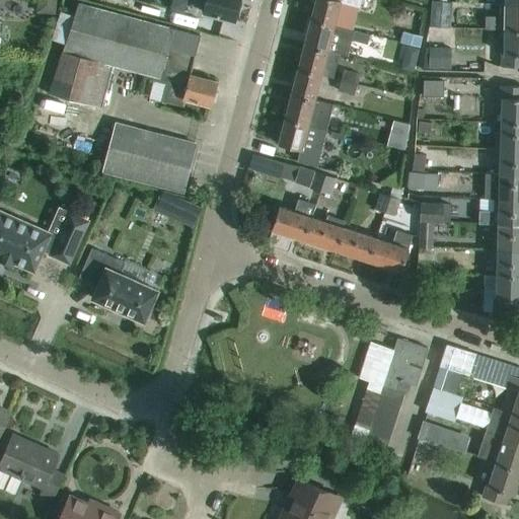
[(233,20),(238,0),(206,0),(203,12),(233,20)]
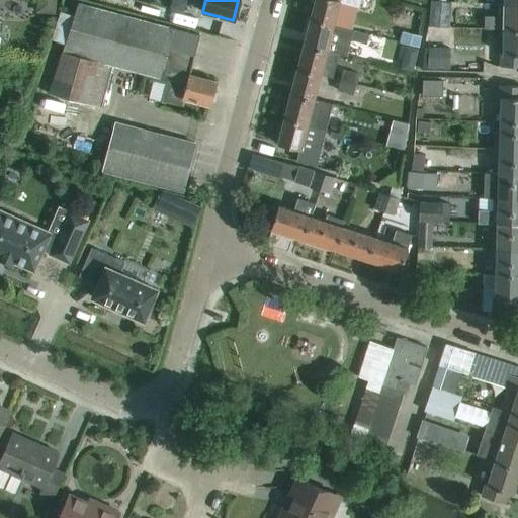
[(314,0),(310,18),(334,24),(340,2),(358,7),(360,0),(314,0)]
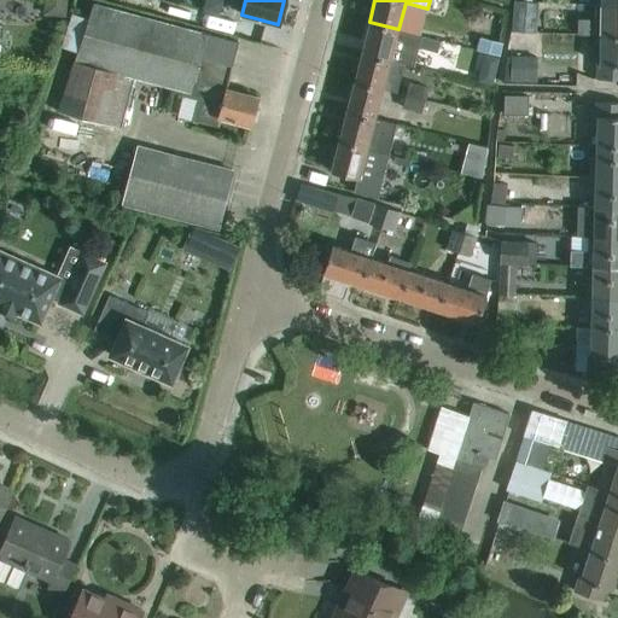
[(535,33),(538,1),(518,0),(513,0),(511,30),(535,33)]
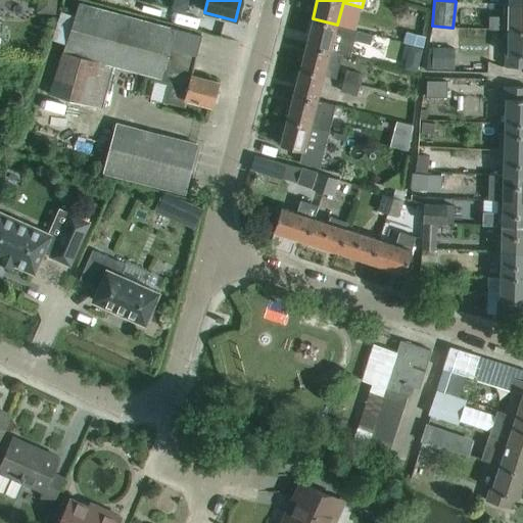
[(201,36),(182,31),(84,4),(80,3),(76,15),(60,10),(51,39),(66,44),(49,96),(99,109),(111,66),(158,79),(158,83),(167,84),(162,101),(183,106),(185,98),(212,106),(219,82),(191,75),(201,36)]
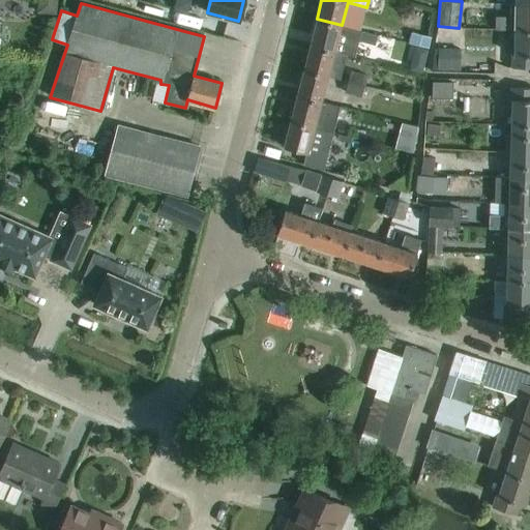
[(529,29),(529,3),(509,3),(508,16),(495,16),(495,29),(514,29),(529,29)]
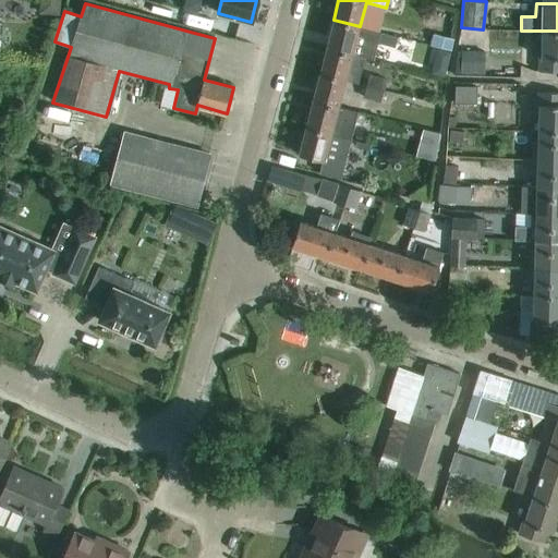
[(395,49),(398,38),(380,33),(360,27),(360,26),(334,20),(327,46),(365,57),(373,59),(377,44),(395,49)]
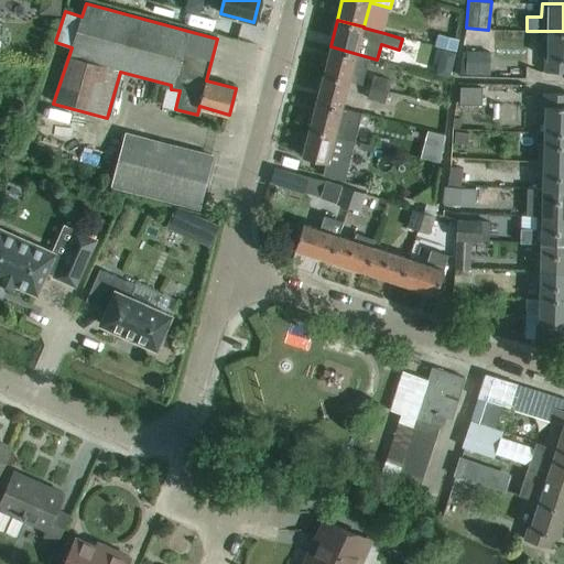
[(563,31),(548,31),(546,57),(544,57),(544,71),(563,72),(563,31)]
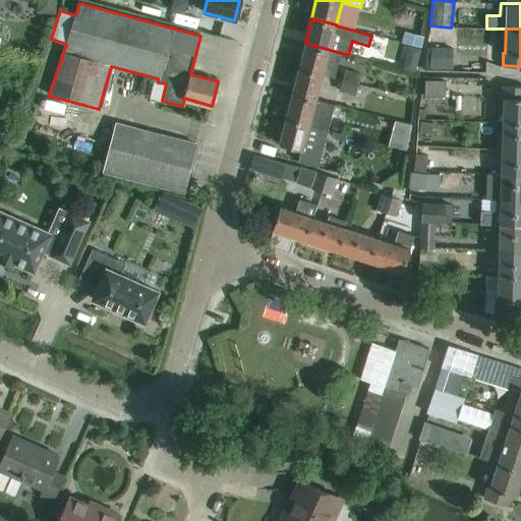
[(334,77),(341,53),(305,43),(298,68),(323,74),(334,77)]
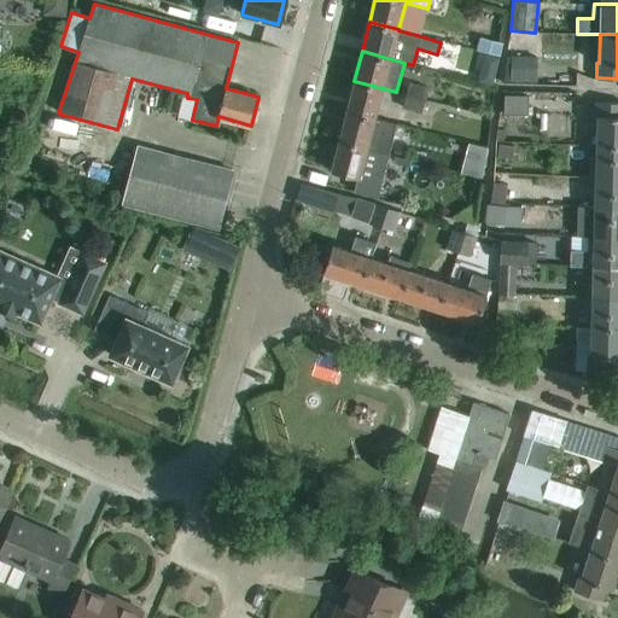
[(536,81),(537,57),(511,56),(511,57),(506,57),(503,81),(509,81),(509,80),(536,81)]
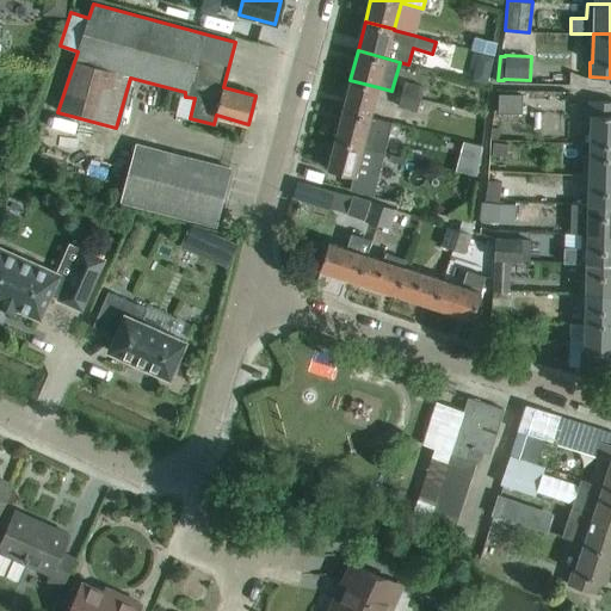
[(370,117),(378,87),(350,80),(343,110),(370,117)]
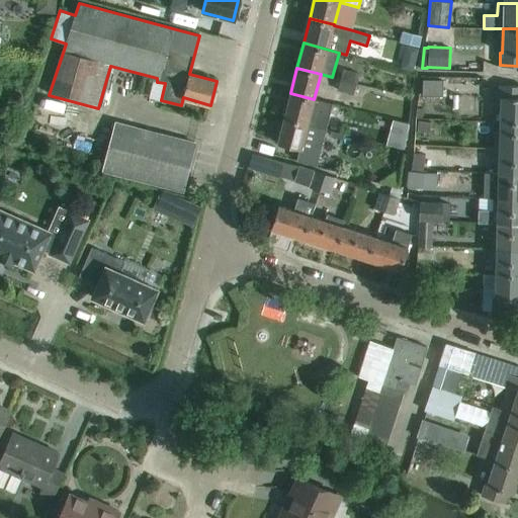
[(342,69),(339,79),(356,84),(359,74),(342,69)]
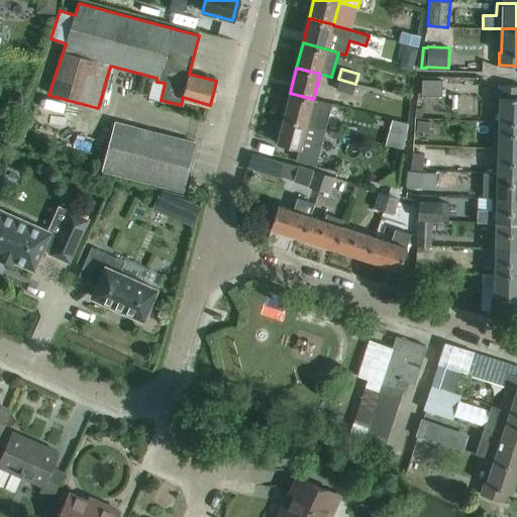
[(352,95),(355,84),(338,79),(335,90),(352,95)]
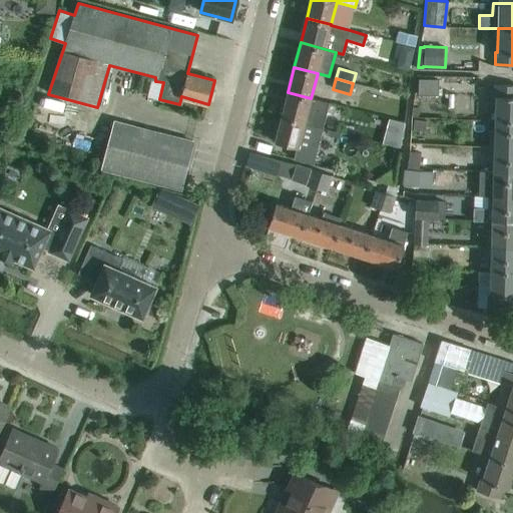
[(418,78),(417,95),(438,95),(438,79),(418,78)]
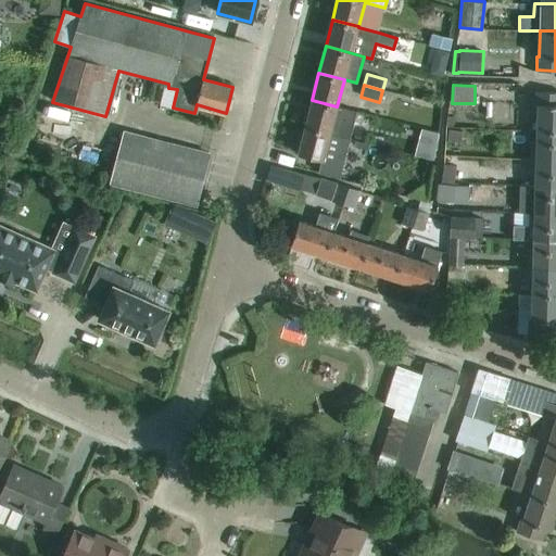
[(555,91),(535,91),(535,104),(538,104),(536,130),(555,130),(555,91)]
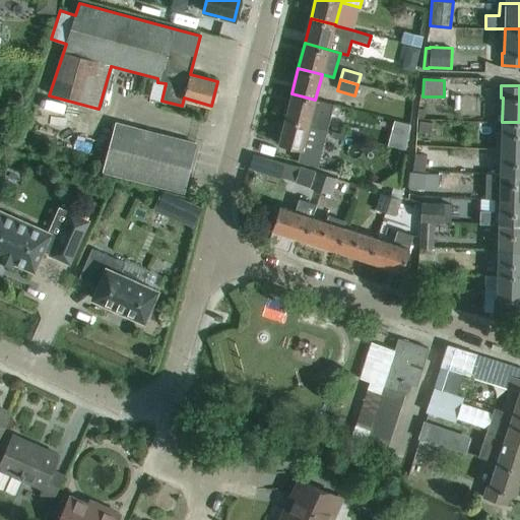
[(309,125),(315,100),(291,93),(284,118),(309,125)]
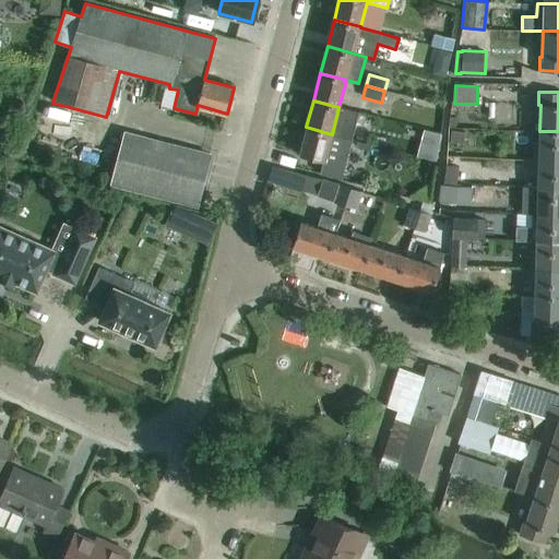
[(36,115),(27,134),(44,141),(52,121),(36,115)]
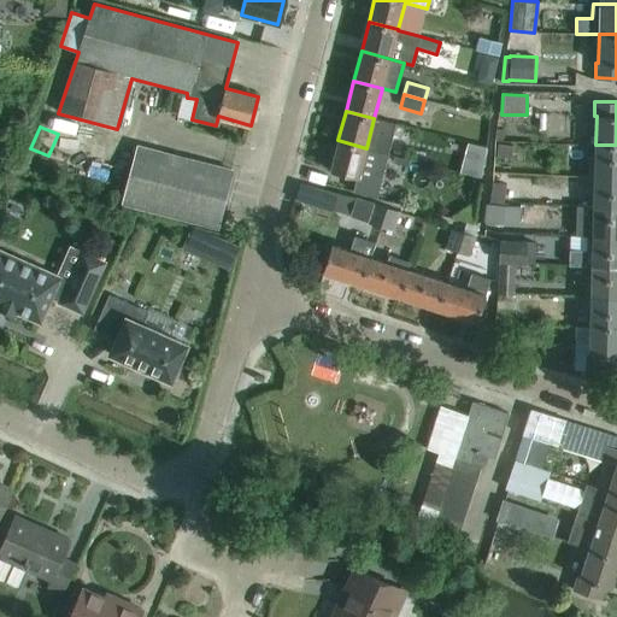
[(338,140),(330,170),(353,176),(356,177),(352,189),(376,195),(387,153),(366,148),(338,140)]
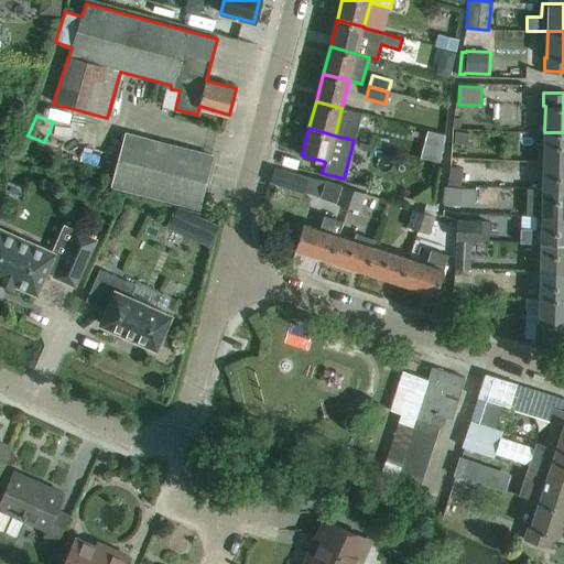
[(563,160),(563,132),(544,132),(544,144),(537,143),(537,160),(563,160)]
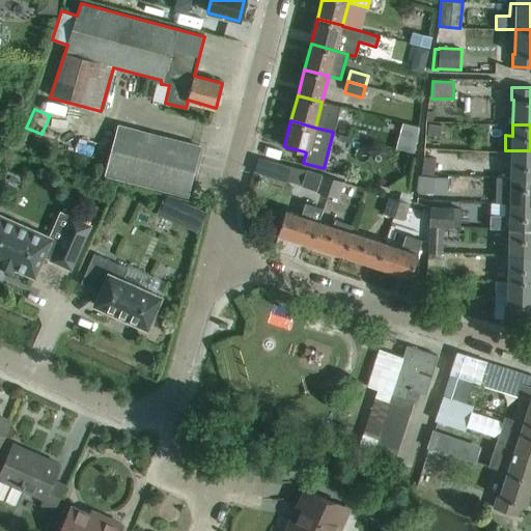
[(187,195),(199,146),(178,141),(118,127),(106,175),(166,190),(187,195)]
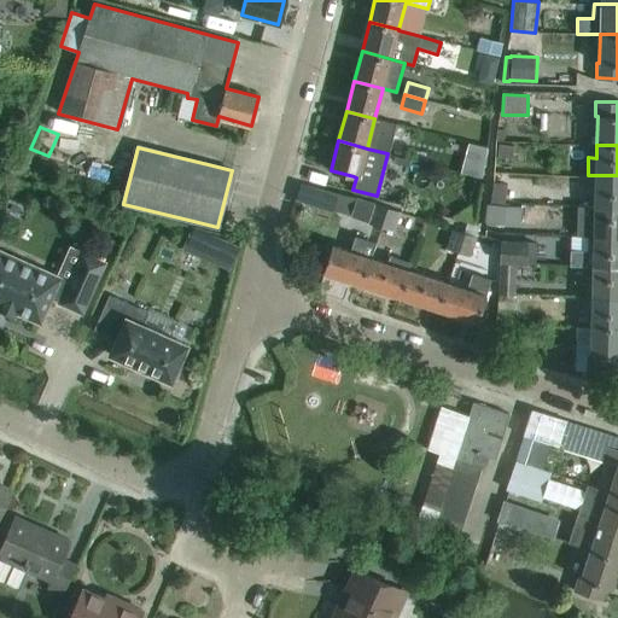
[(27,175),(29,164),(16,161),(13,172),(27,175)]
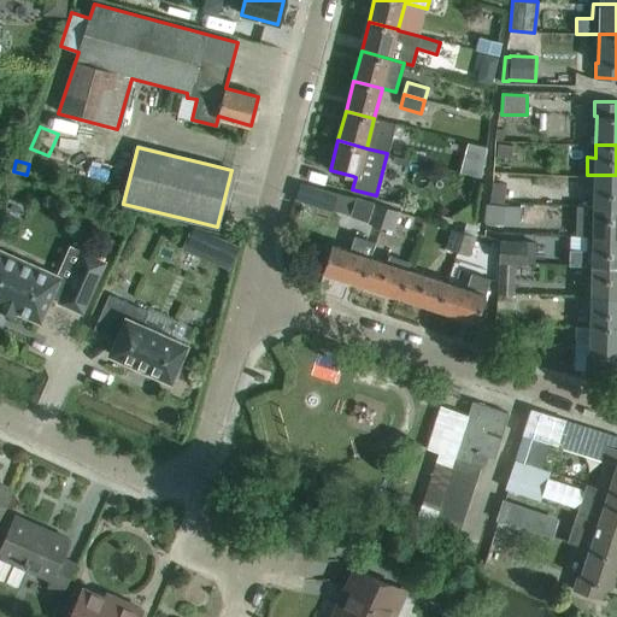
[(616,205),(616,175),(587,175),(587,194),(593,195),(593,205),(616,205)]
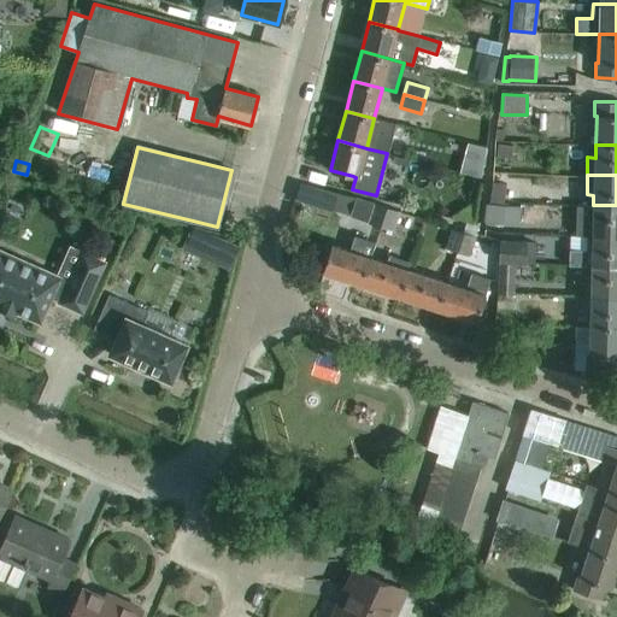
[(504,204),(506,183),(492,181),(488,201),(504,204)]
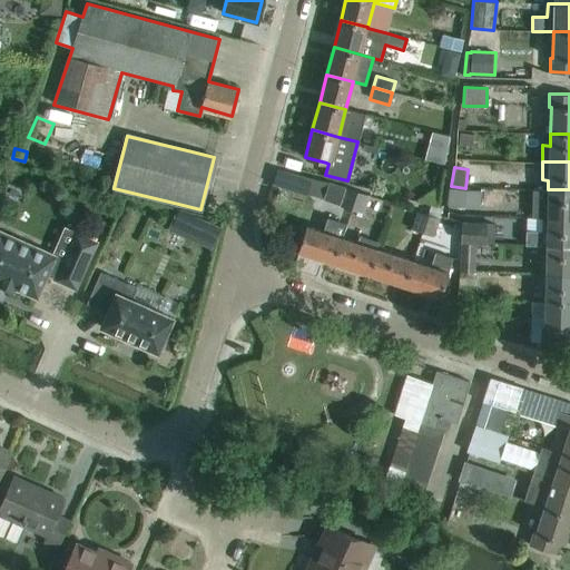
[(351,209),(356,192),(345,187),(340,206),(351,209)]
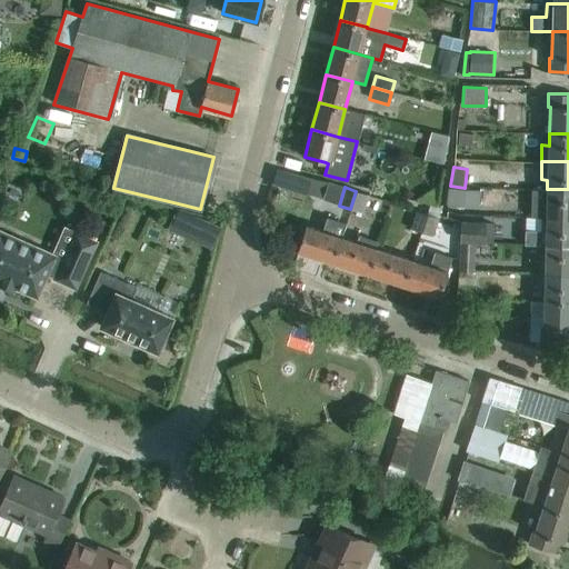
[(448,187),(446,206),(448,206),(463,207),(479,209),(480,191),(466,189),(448,187)]
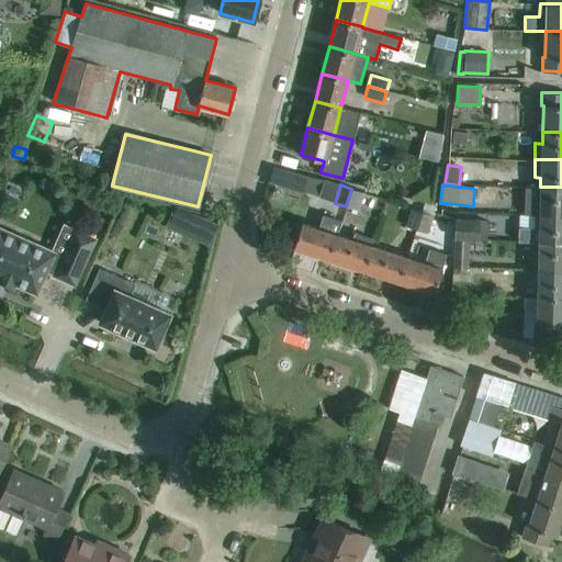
[(561,214),(561,187),(540,187),(525,187),(524,214),(532,214),(561,214)]
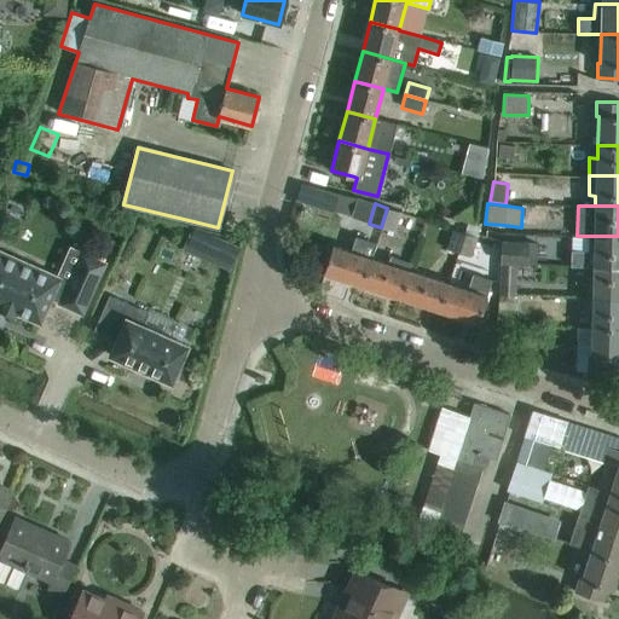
[(394,232),(400,213),(387,208),(381,227),(394,232)]
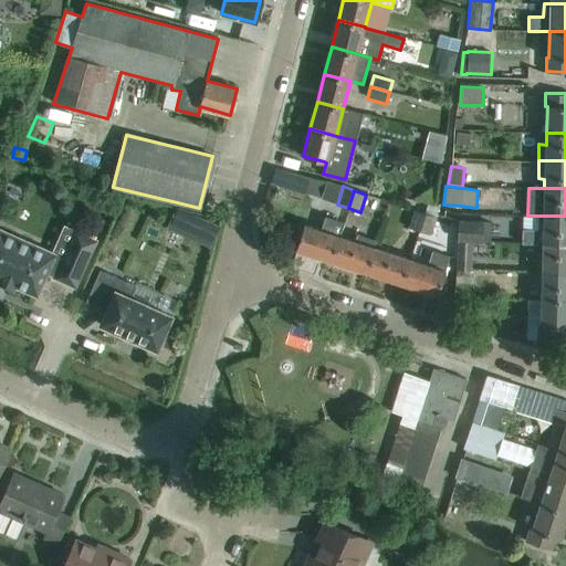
[(417,231),(423,212),(412,209),(406,227),(417,231)]
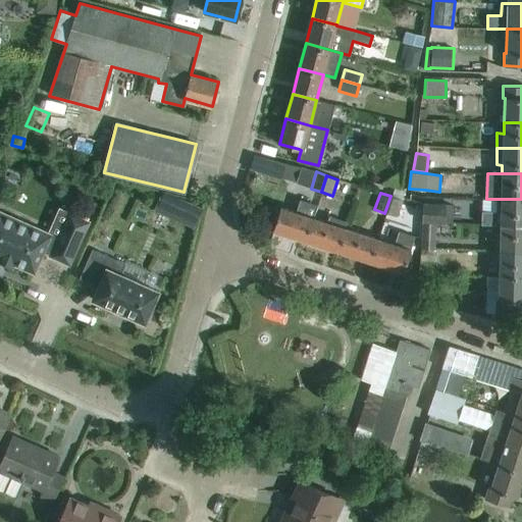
[(402,200),(390,196),(384,213),(397,217),(402,200)]
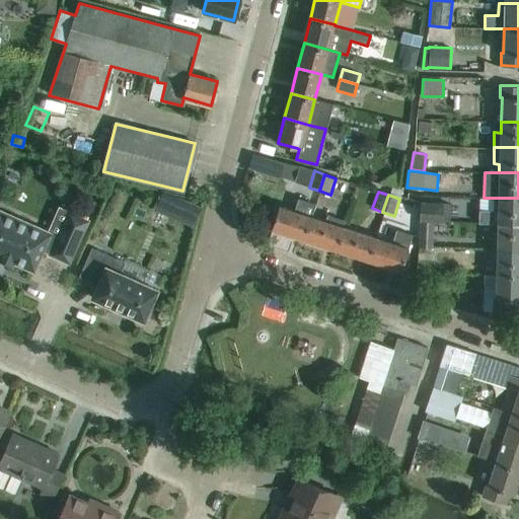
[(303,238),(315,204),(297,198),(293,211),(278,206),(271,228),(303,238)]
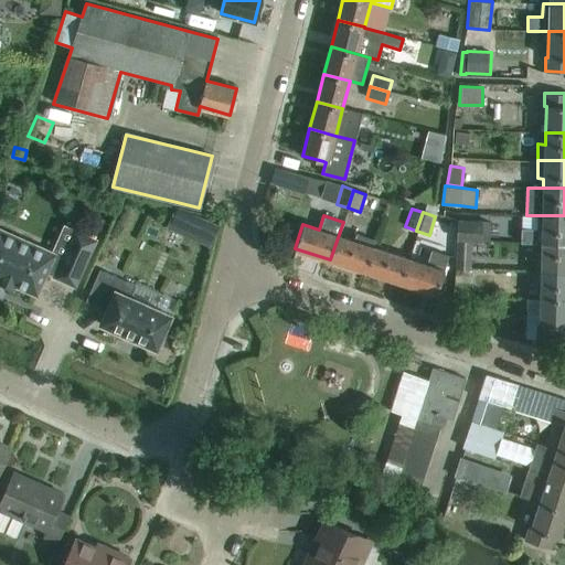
[(564,243),(564,215),(535,215),(535,227),(521,226),(520,242),(541,243),(564,243)]
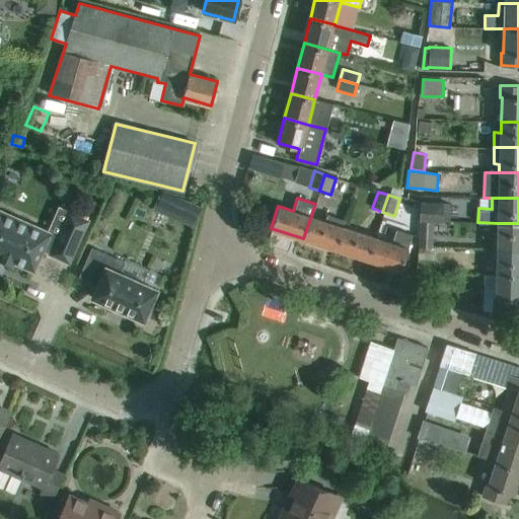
[(448,221),(449,203),(420,202),(419,221),(420,221),(420,220),(434,221),(434,220),(448,221)]
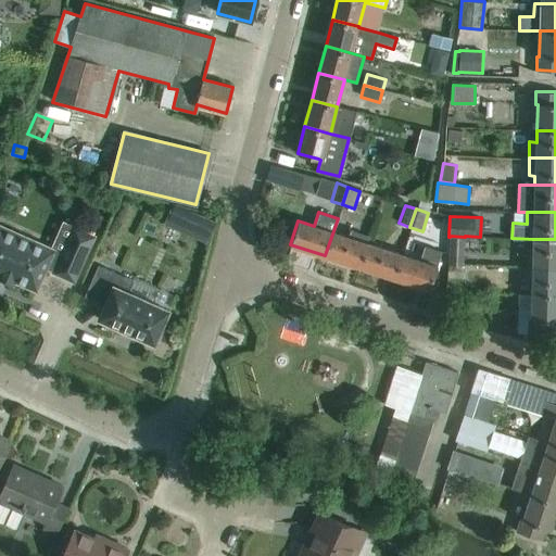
[(348,237),(337,232),(335,231),(339,218),(338,218),(325,255),(359,267),(367,242),(369,236),(350,229),(348,237)]
